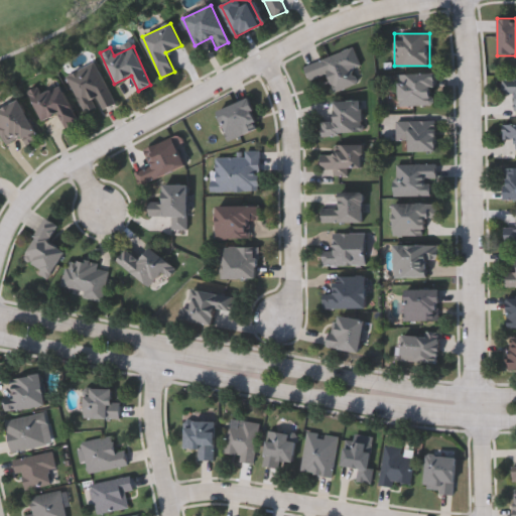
[(302,65),(353,47),(359,65),(351,68),(357,84),(334,92),(328,75),(308,81),(302,65)]
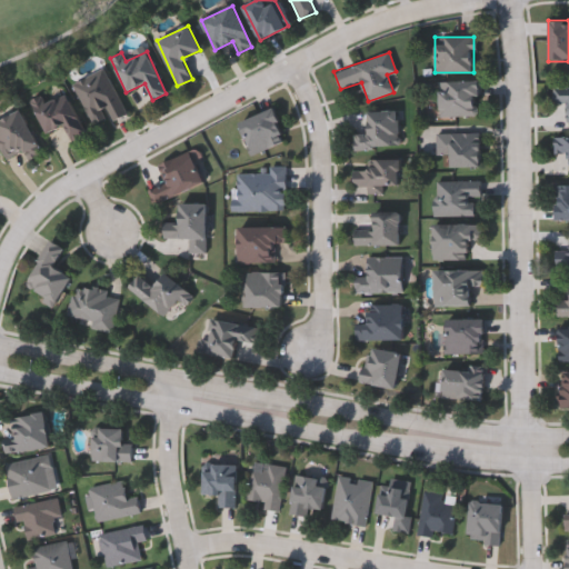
[(125,116),(111,121),(109,117),(91,125),(72,83),(103,69),(125,116)]
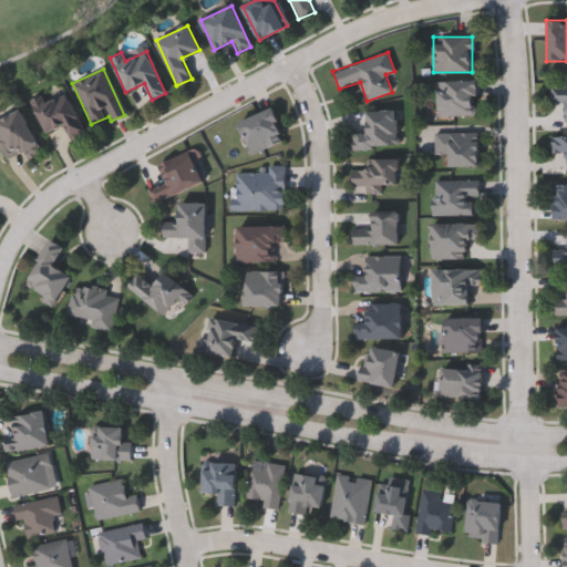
[(437,116),(436,81),(475,81),(476,115),(437,116)]
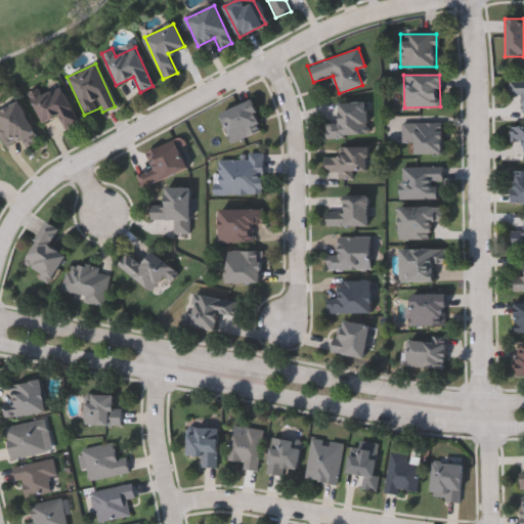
[(523,113),(521,113),(521,95),(508,95),(508,80),(523,80),(523,113)]
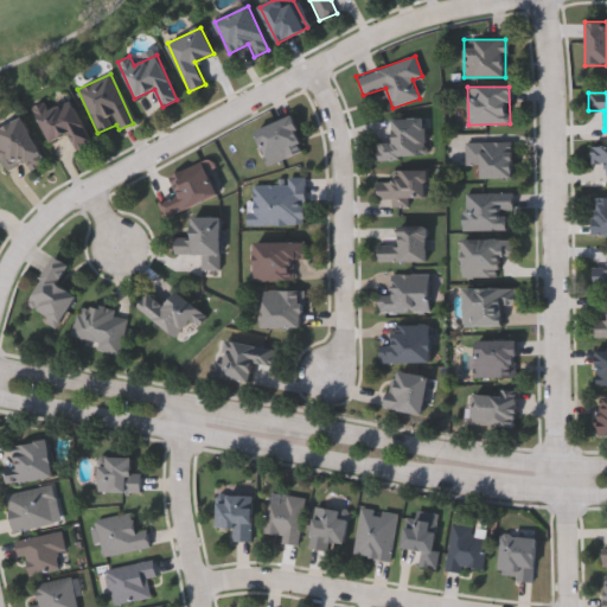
[(49,142),(32,107),(45,101),(50,112),(71,101),(91,145),(76,152),(68,134),(49,142)]
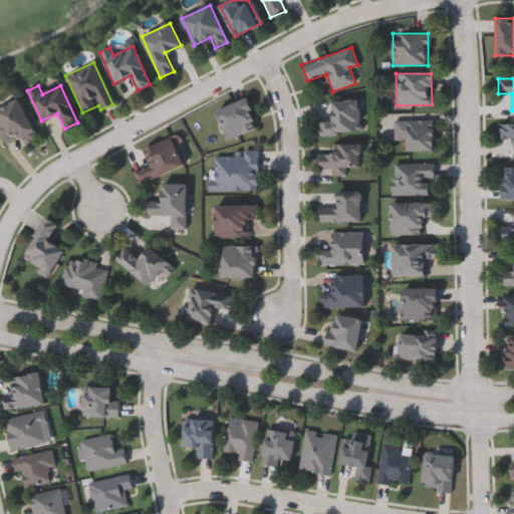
[(259,125),(227,140),(215,111),(247,97),(259,125)]
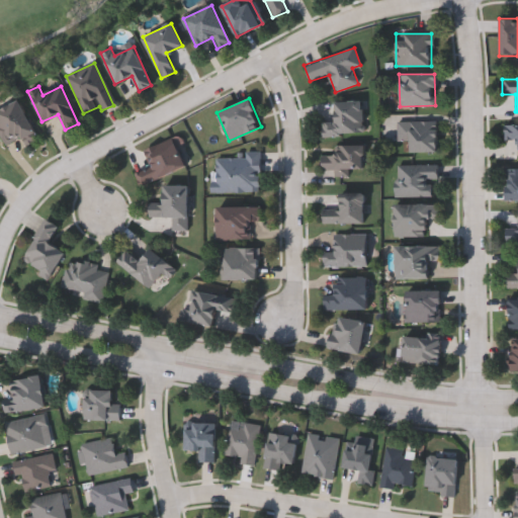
[(4,145),(0,137),(0,108),(19,100),(38,140),(25,146),(20,137),(4,145)]
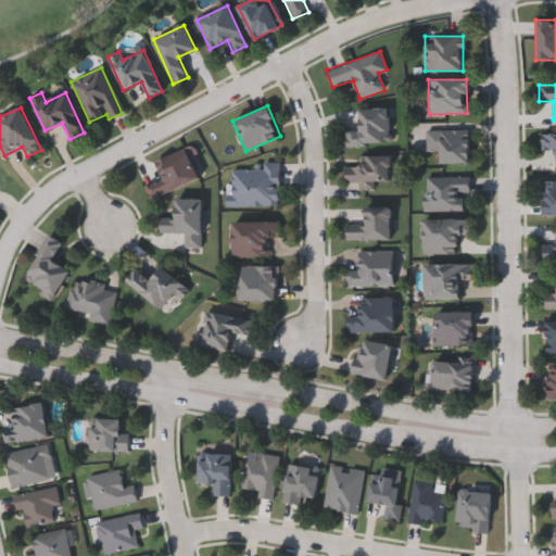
[(357,110),(388,109),(389,144),(346,147),(345,129),(358,128),(357,110)]
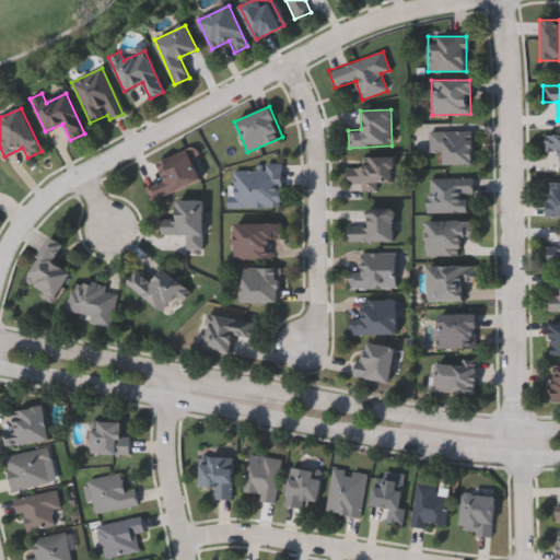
[(473,165),(440,165),(440,152),(429,152),(429,131),(473,131),(473,165)]
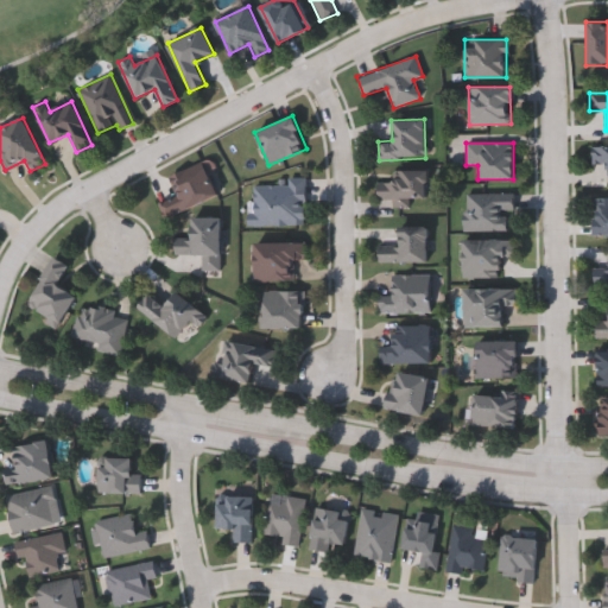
[(607,184),(607,164),(591,164),(591,145),(607,145),(607,184)]
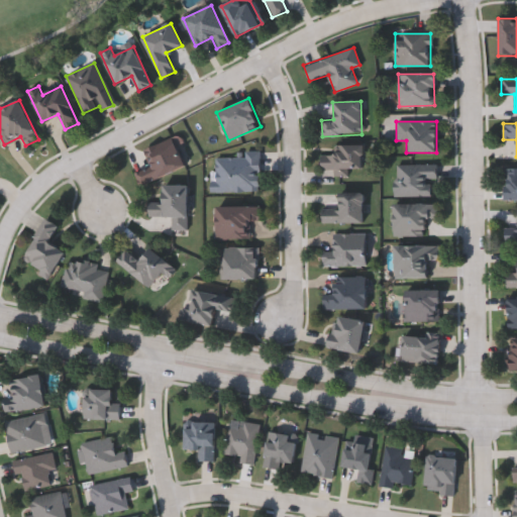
[(133,172),(150,166),(143,148),(175,137),(186,168),(138,185),(133,172)]
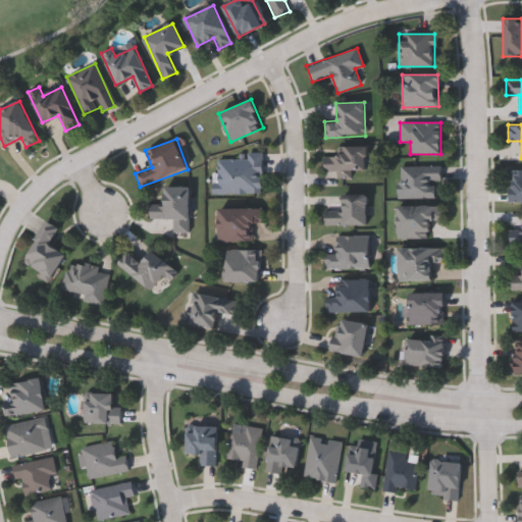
[(366,147),(366,170),(350,170),(350,178),(334,178),(334,171),(323,171),(323,156),(336,156),(336,146),(366,147)]
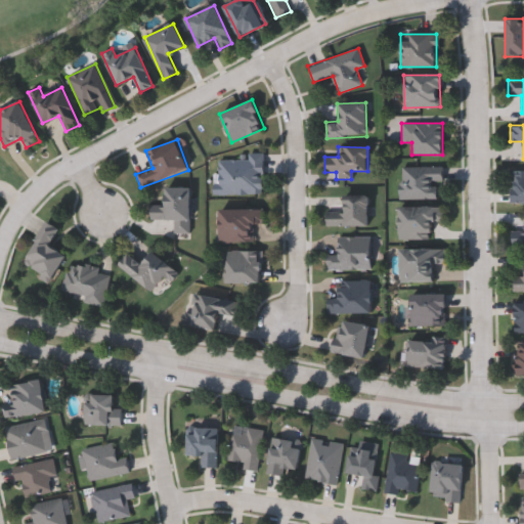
[(247,160),(247,155),(262,155),(262,193),(217,193),(217,160),(247,160)]
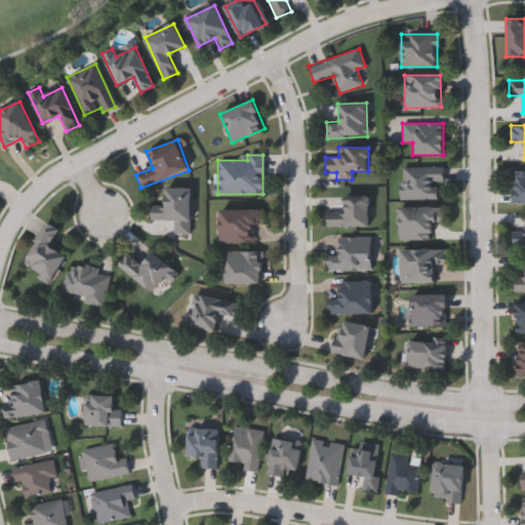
[(400,200),(400,166),(443,166),(443,183),(438,183),(438,200),(400,200)]
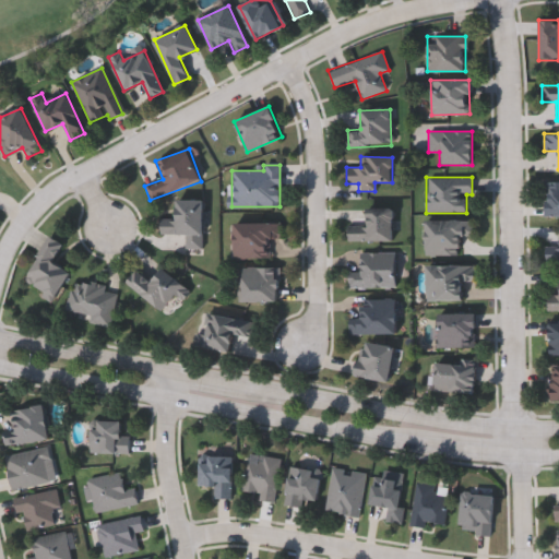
[(545,181),(558,181),(558,216),(545,216),(545,181)]
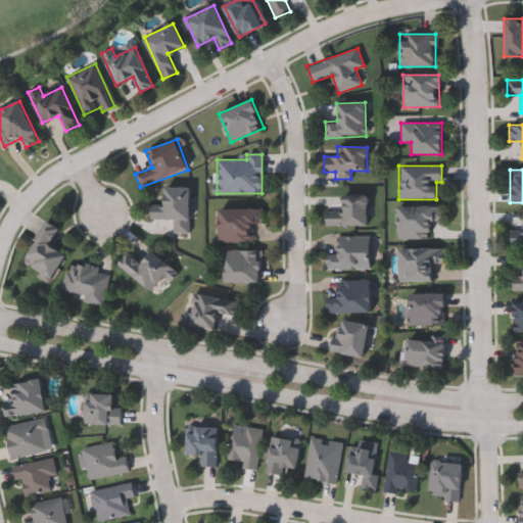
[(189,233),(173,233),(173,220),(149,220),(149,205),(164,205),(165,187),(189,187),(189,233)]
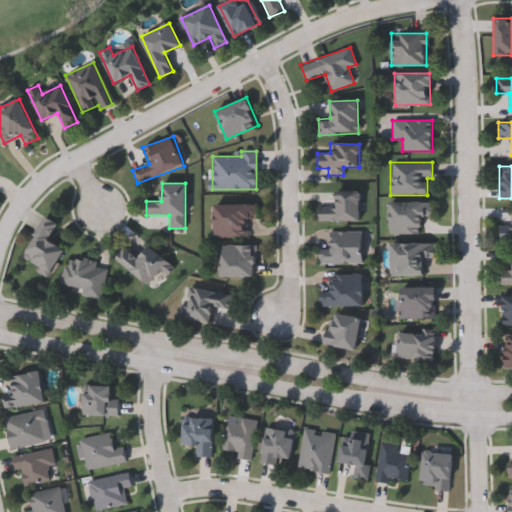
[(360,221),(318,221),(318,204),(334,204),(334,191),(360,191),(360,221)]
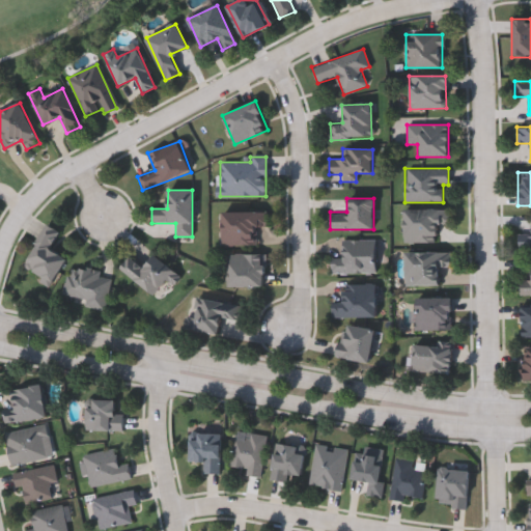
[(404,244),(404,210),(449,210),(449,224),(437,224),(437,244),(404,244)]
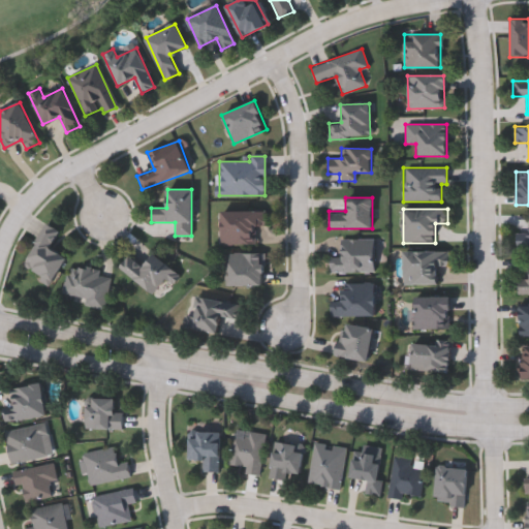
[(265,211),(265,226),(254,226),(254,245),(220,244),(221,211),(265,211)]
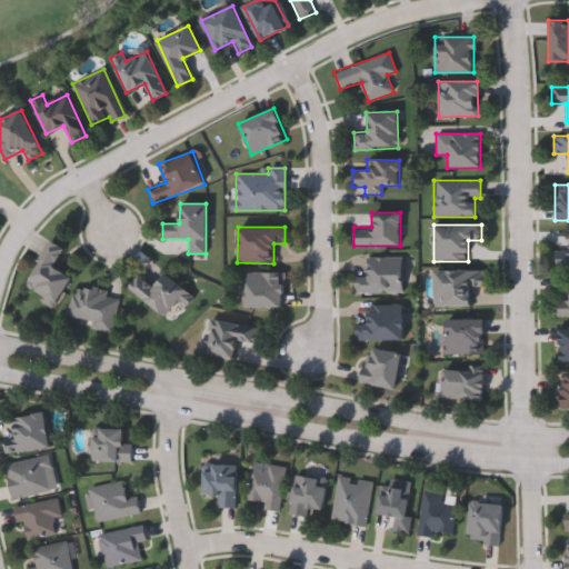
[(70,277),(53,306),(22,288),(49,240),(63,248),(53,267),(70,277)]
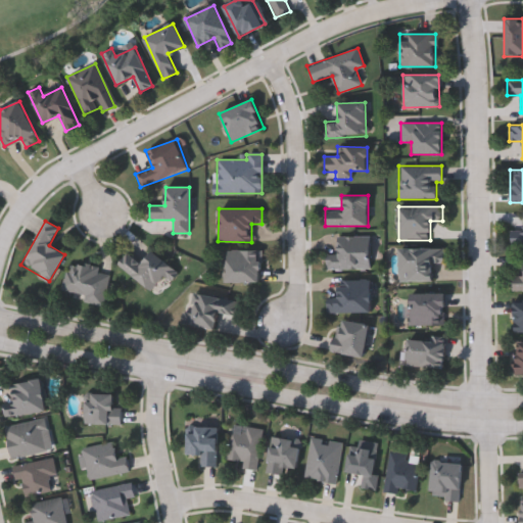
[(522,245),(512,245),(512,232),(522,232),(522,245)]
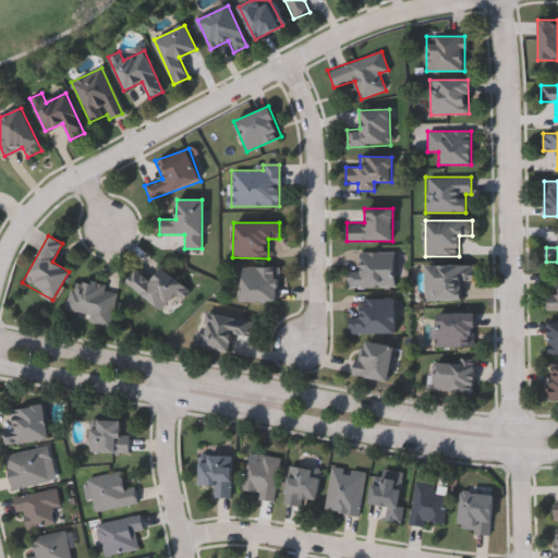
[(348,288),(348,270),(359,270),(359,252),(393,252),(393,288),(348,288)]
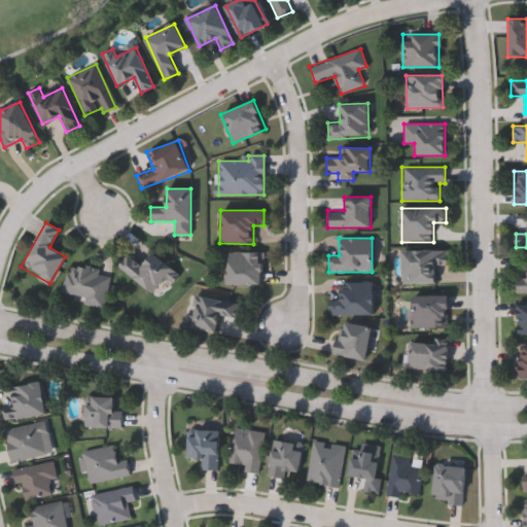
[(402,250),(447,250),(447,266),(435,266),(435,284),(402,284),(402,250)]
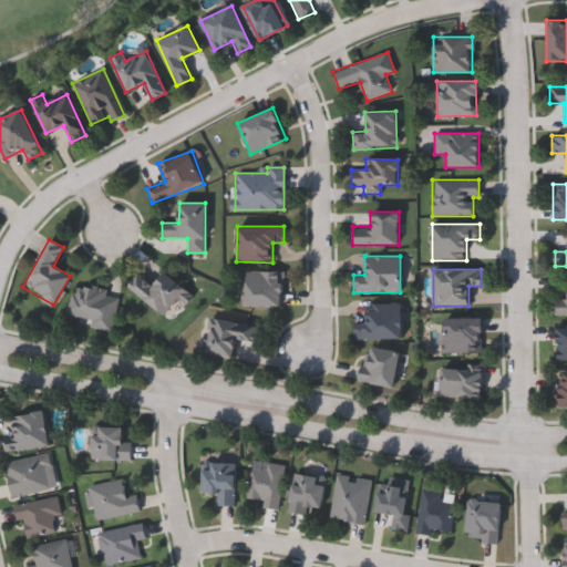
[(281,306),(244,306),(244,271),(281,271),(281,306)]
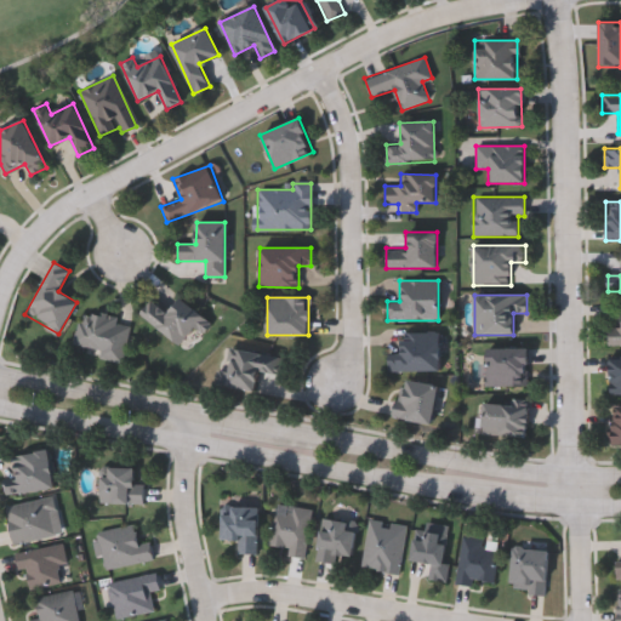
[(153,300),(169,313),(181,298),(211,323),(203,334),(194,326),(178,346),(141,314),(153,300)]
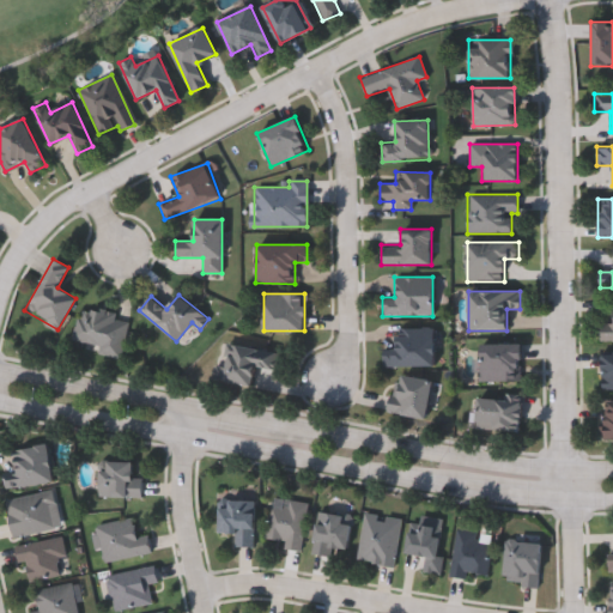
[(96,354),(98,346),(72,341),(78,307),(116,314),(115,321),(126,323),(120,359),(96,354)]
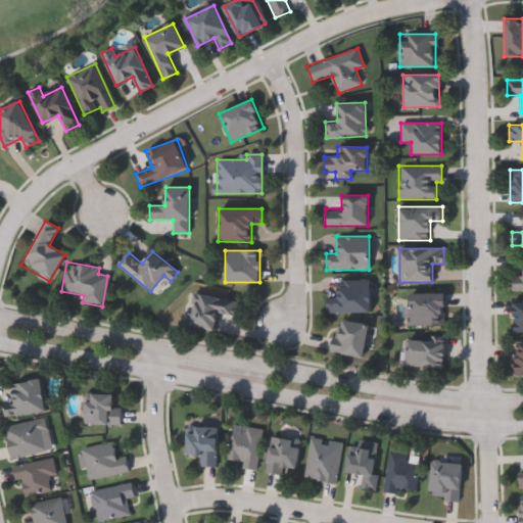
[(522,276),(522,291),(512,291),(512,276),(522,276)]
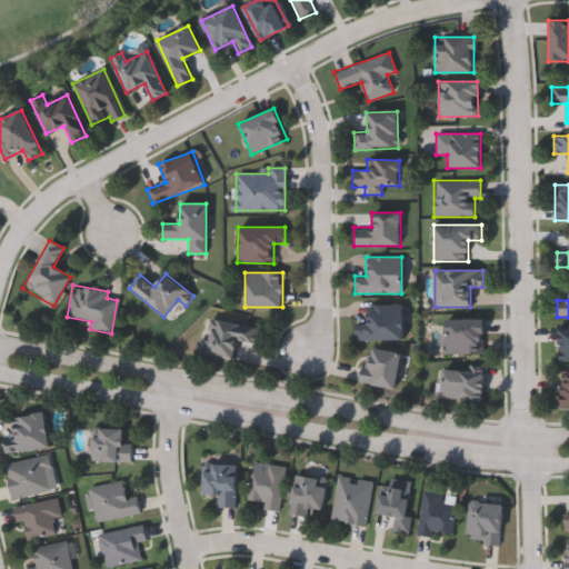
[(403,340),(355,340),(355,323),(367,323),(367,303),(403,303),(403,340)]
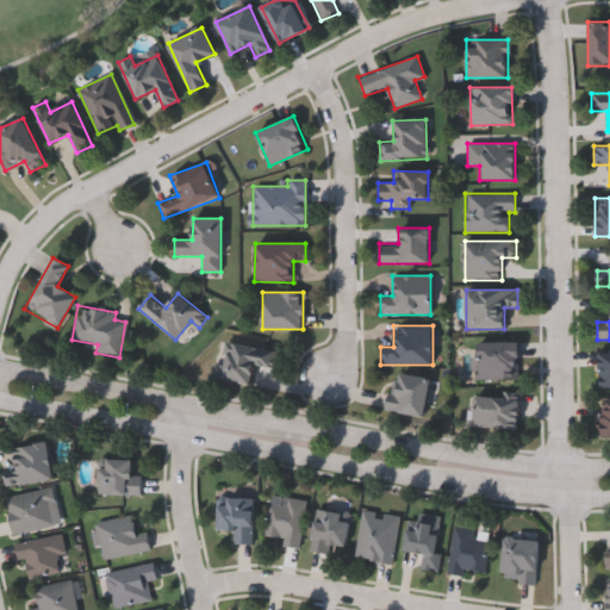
[(253,385),(212,378),(215,363),(221,365),(224,341),(277,349),(274,369),(256,367),(253,385)]
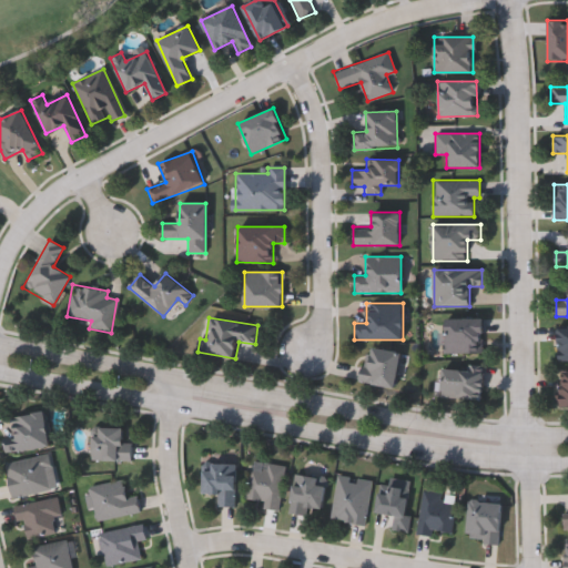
[(483,318),(483,353),(444,353),(444,318),(483,318)]
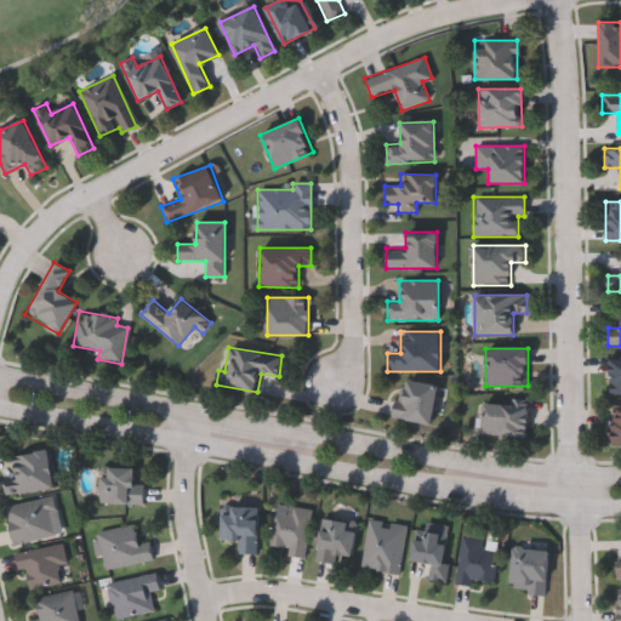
[(610,355),(620,355),(620,394),(610,394),(610,355)]
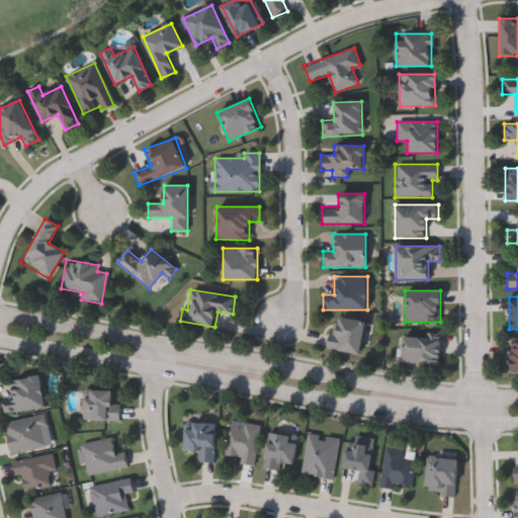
[(366,322),(359,354),(328,347),(335,316),(366,322)]
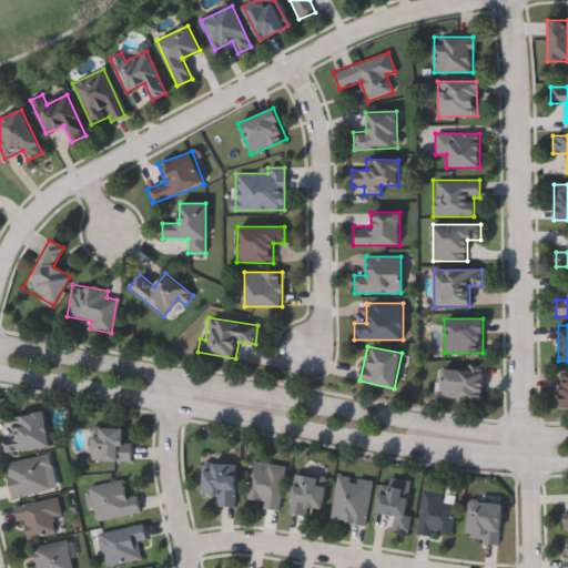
[(440,397),(440,368),(483,369),(483,398),(440,397)]
